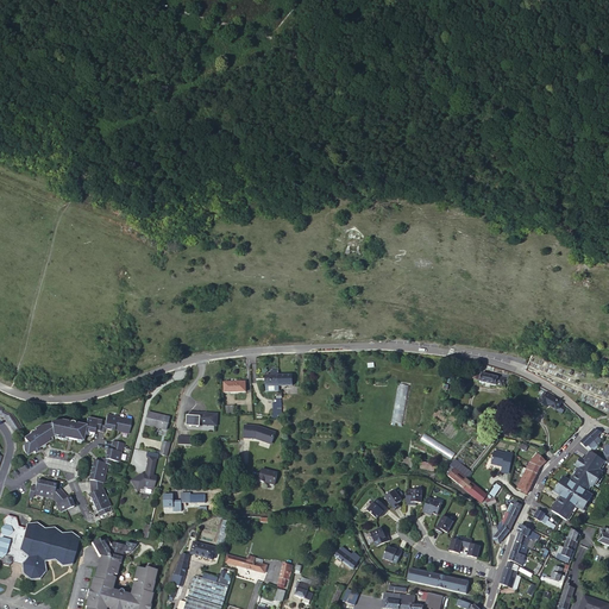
[(382,364),(372,364),(372,376),(382,376),(382,364)]
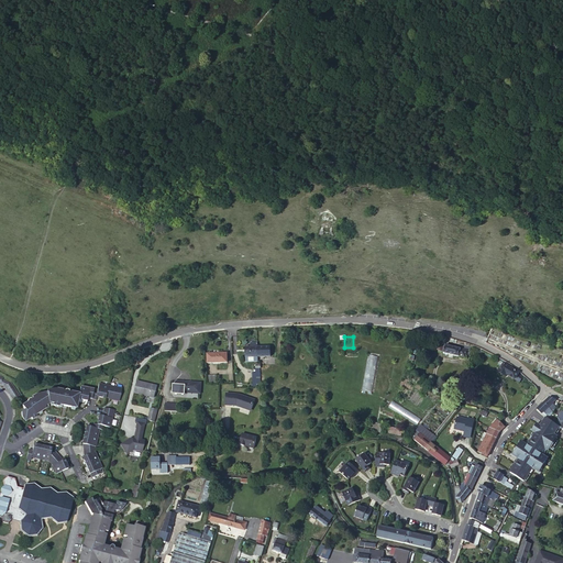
[(466,350),(463,349),(439,343),(438,350),(442,351),(443,348),(444,348),(443,353),(459,356),(459,355),(465,357),(466,354),(466,350)]
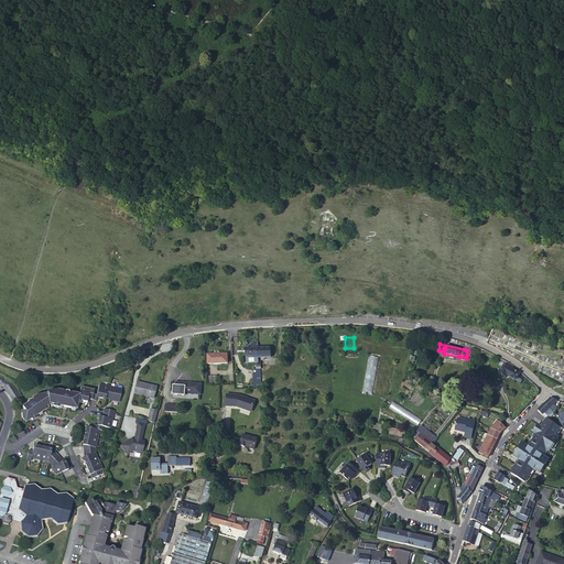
[(258,353),(257,347),(246,348),(246,358),(259,358),(261,357),(261,353),(258,353)]
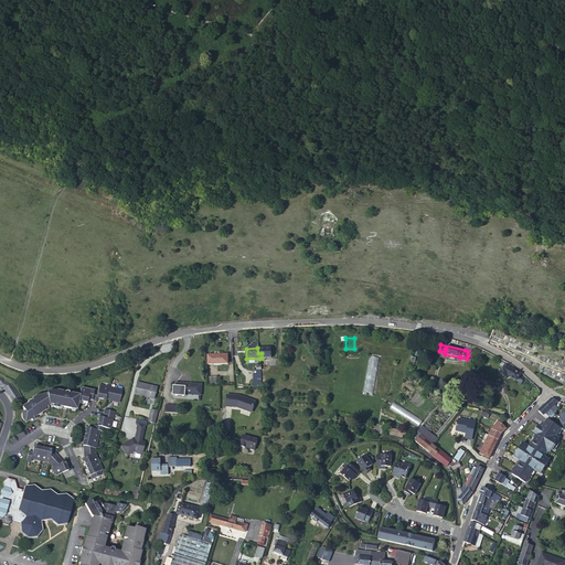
[(272,348),(259,348),(257,348),(258,353),(262,353),(262,358),(272,358),(272,348)]
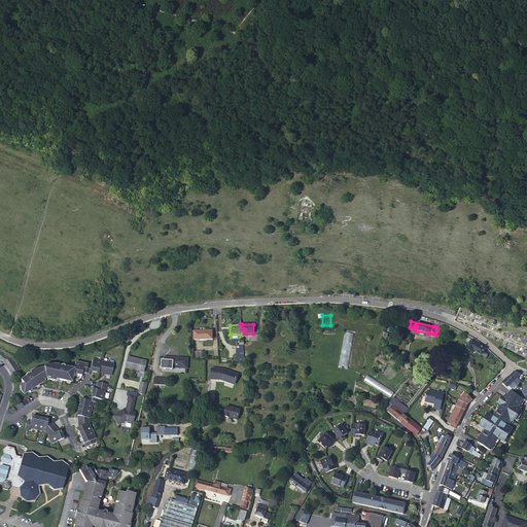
[(212,330),(194,331),(194,340),(212,340),(212,330)]
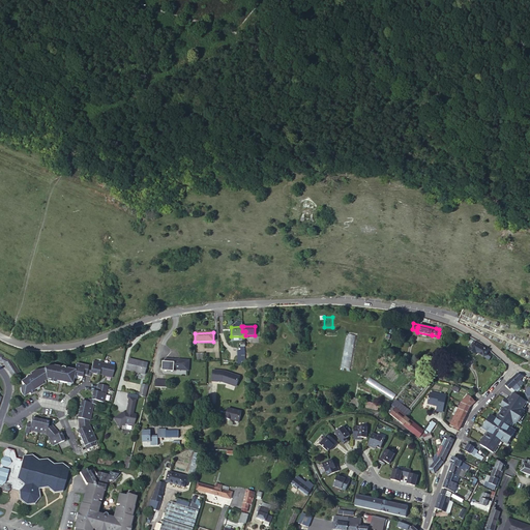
[(355,336),(346,334),(341,367),(350,370),(355,336)]
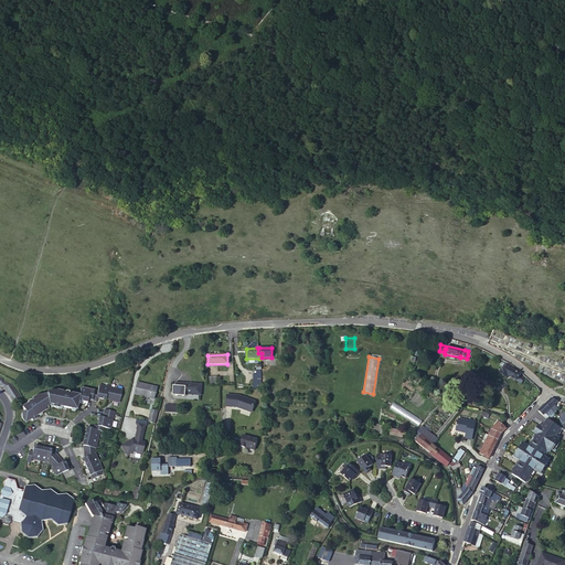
[(505,365),(503,368),(501,373),(508,376),(509,375),(521,383),(524,379),(520,375),(521,374),(507,366),(505,365)]
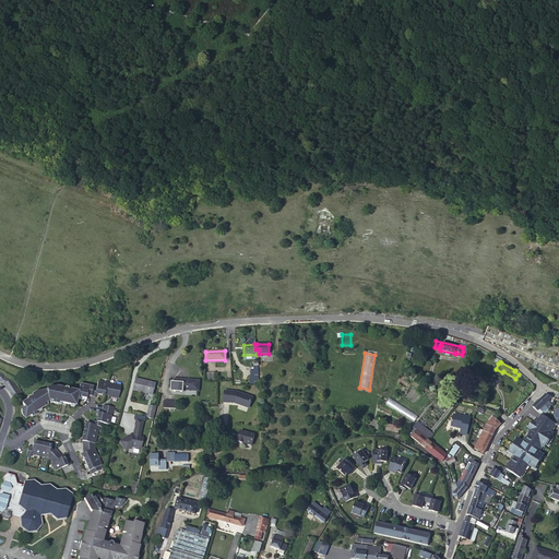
[(11,378),(9,379),(4,382),(13,396),(20,392),(11,378)]
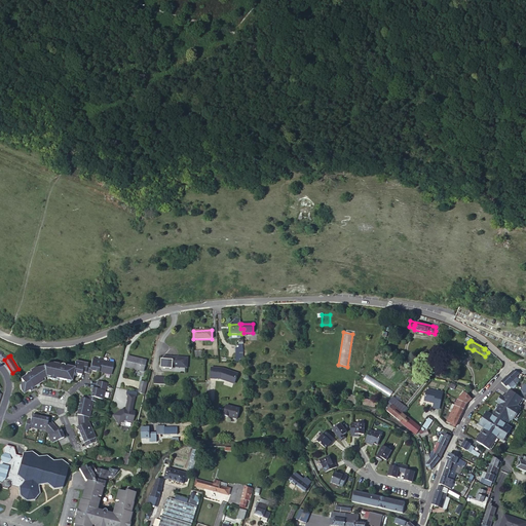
[(147,361),(128,357),(125,367),(144,372),(147,361)]
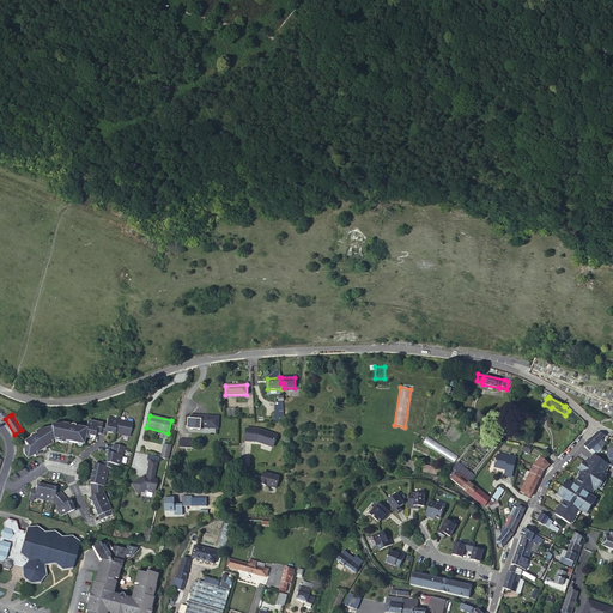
[(218,418),(192,416),(190,426),(218,429),(218,418)]
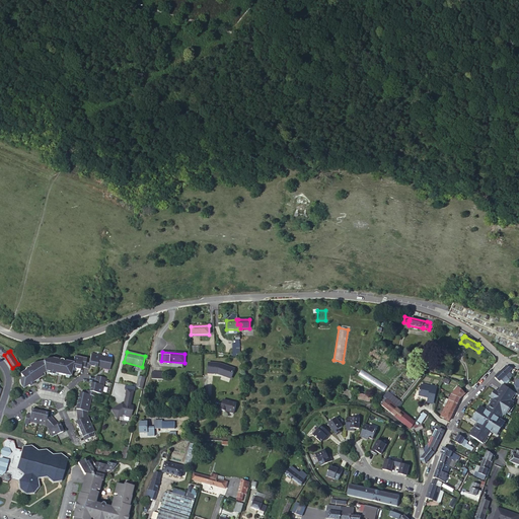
[(92,354),(91,360),(89,365),(92,366),(92,367),(98,368),(98,367),(104,369),(109,371),(114,359),(113,359),(101,356),(92,354)]
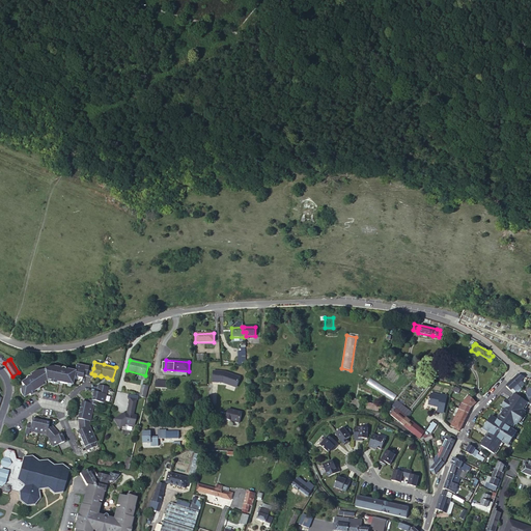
[(91,373),(93,368),(77,364),(76,371),(74,376),(79,378),(83,378),(83,375),(90,378),(91,374),(91,373)]
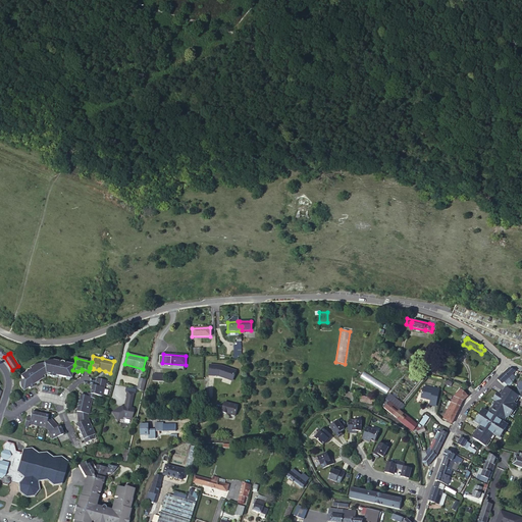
[(72,370),(74,365),(65,363),(65,364),(64,364),(60,363),(58,362),(59,361),(53,360),(44,361),(44,362),(45,372),(46,373),(50,373),(49,375),(54,376),(54,375),(57,375),(66,378),(69,378),(70,379),(72,372),(72,370)]
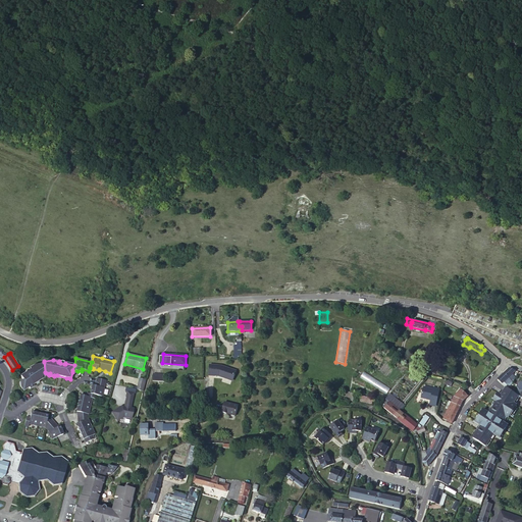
[(45,372),(44,362),(35,364),(30,367),(31,368),(30,369),(25,371),(20,374),(22,378),(19,380),(19,384),(22,385),(24,388),(28,386),(29,387),(33,384),(33,383),(39,379),(42,378),(42,377),(41,376),(44,374),(45,373),(45,372)]
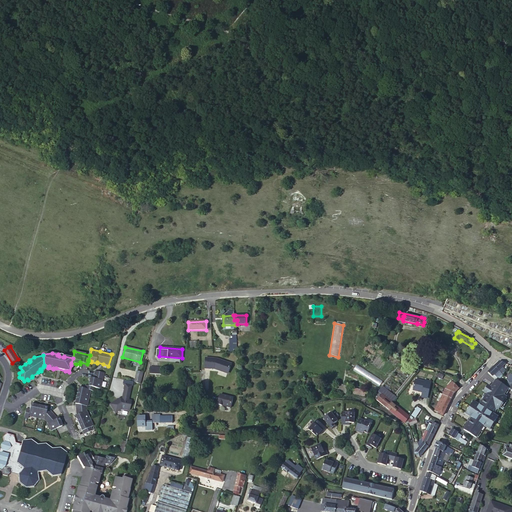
[(211,370),(214,370),(215,369),(217,360),(205,359),(205,369),(211,370)]
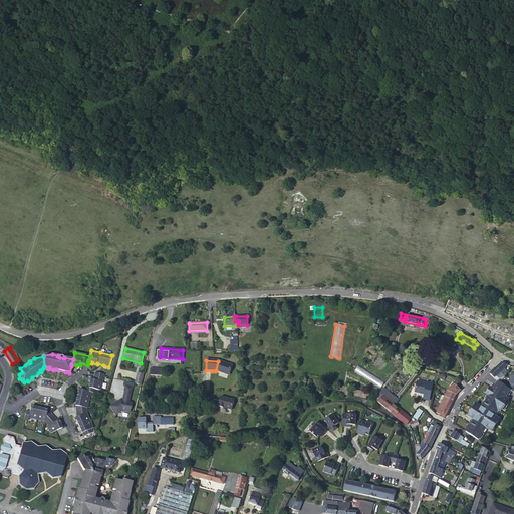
[(229,374),(232,366),(218,361),(216,370),(219,371),(220,372),(228,375),(229,374)]
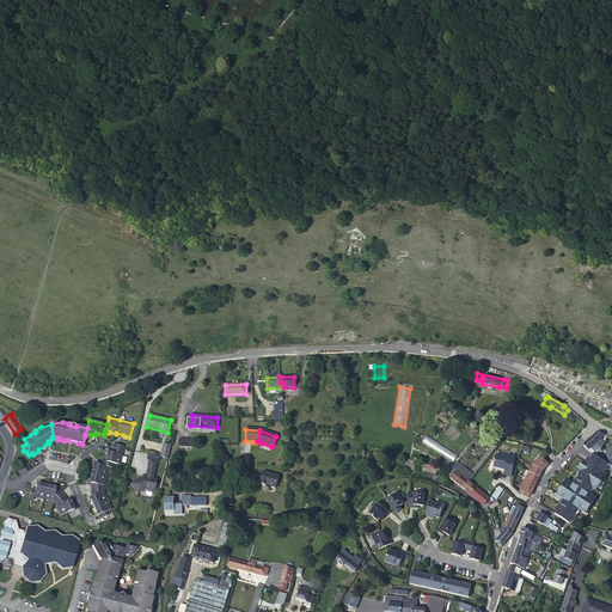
[(598,430),(592,438),(601,448),(605,442),(600,438),(605,434),(598,430)]
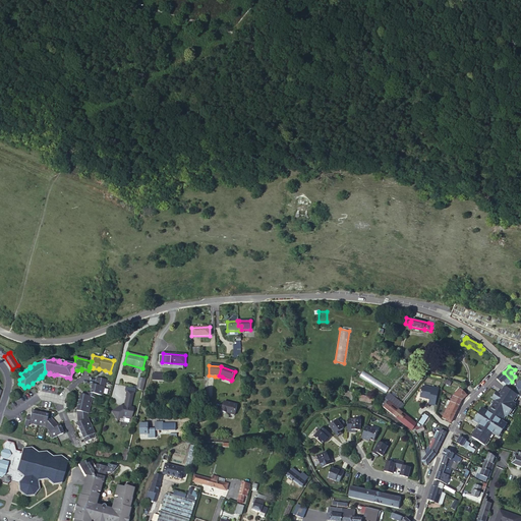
[(278,379),(280,374),(270,369),(267,381),(277,384),(279,379),(278,379)]
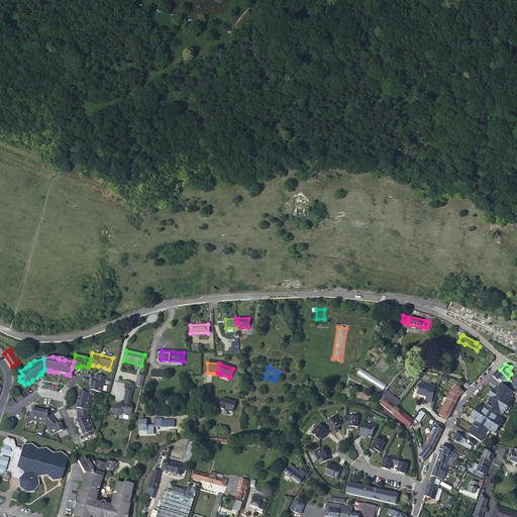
[(364,370),(360,378),(383,391),(387,385),(364,370)]
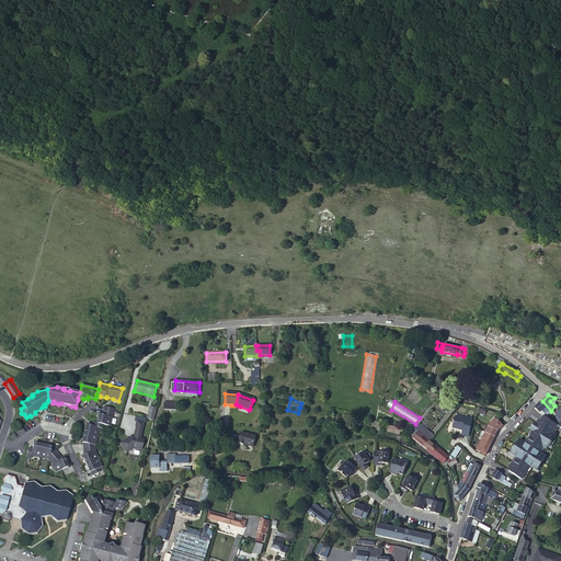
[(551,411),(542,401),(535,407),(540,412),(541,410),(545,413),(547,411),(549,413),(551,411)]
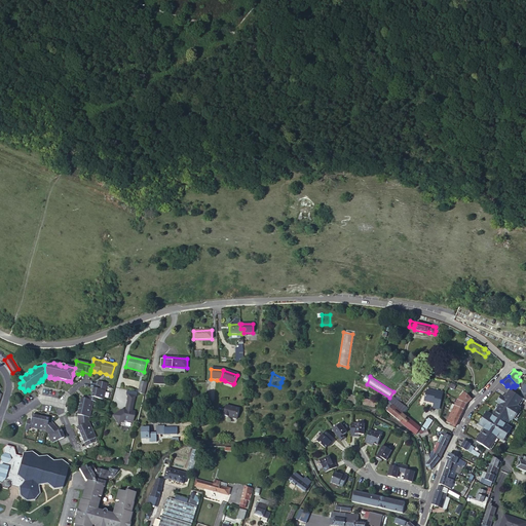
[(154,384),(164,385),(165,377),(155,377),(154,384)]
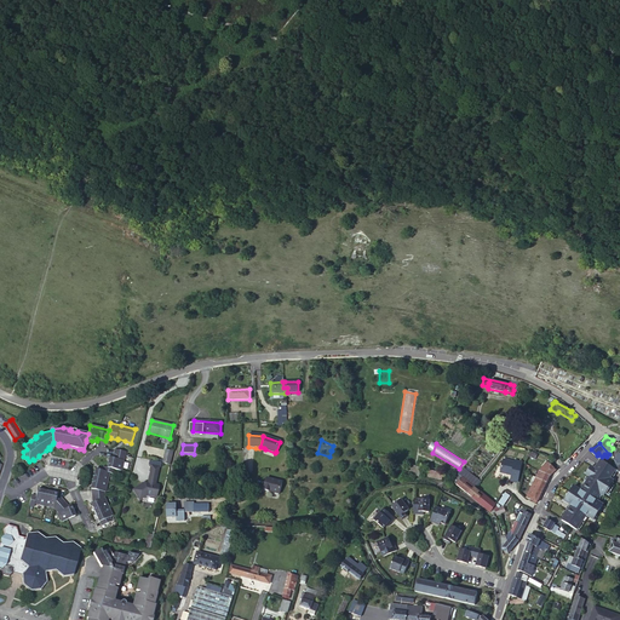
[(108,469),(115,470),(122,472),(127,454),(118,451),(115,460),(113,459),(112,463),(110,463),(108,469)]
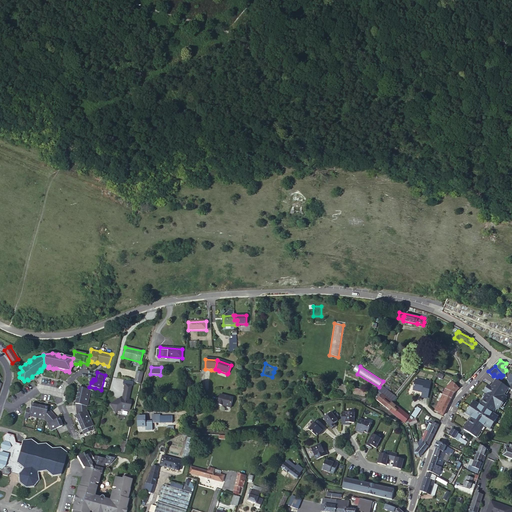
[(511,383),(509,382),(508,380),(506,378),(502,383),(509,388),(511,390),(511,383)]
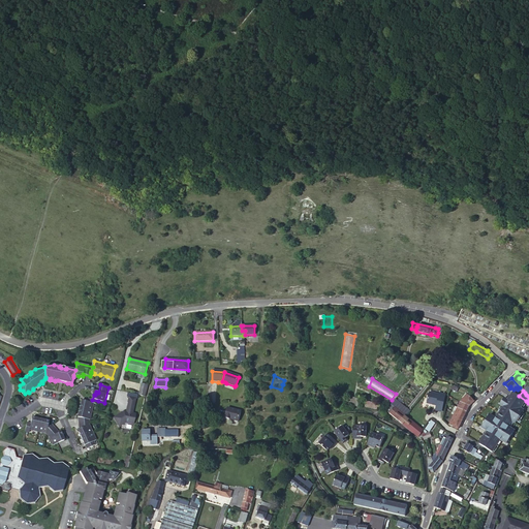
[(439,394),(430,392),(427,403),(437,406),(436,410),(442,411),(445,395),(440,393),(439,394)]
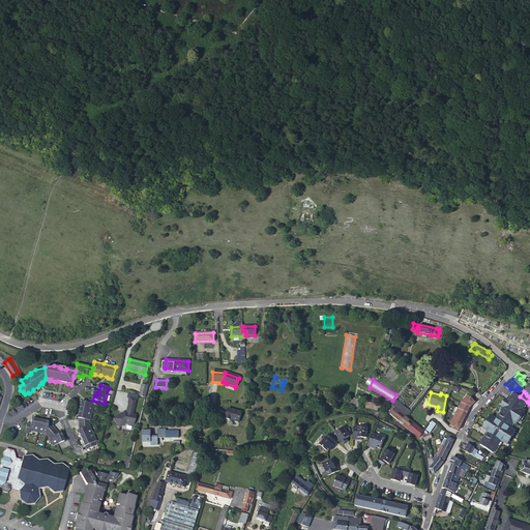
[(525,405),(527,402),(520,396),(513,392),(512,395),(508,401),(505,399),(501,405),(504,407),(497,419),(491,415),(489,419),(490,420),(487,425),(484,424),(482,429),(488,433),(479,445),(493,453),(501,441),(507,445),(509,441),(508,440),(511,434),(513,435),(516,432),(509,428),(513,422),(516,424),(518,422),(519,422),(524,414),(523,413),(525,411),(522,409),(525,405)]
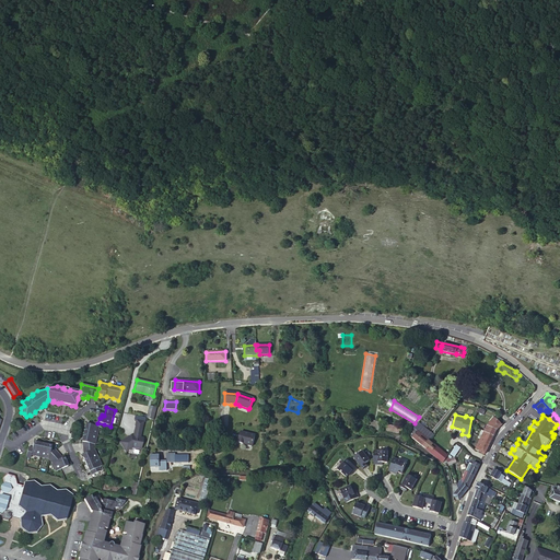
[(497,430),(502,424),(494,417),(487,426),(476,450),(485,454),(497,430)]
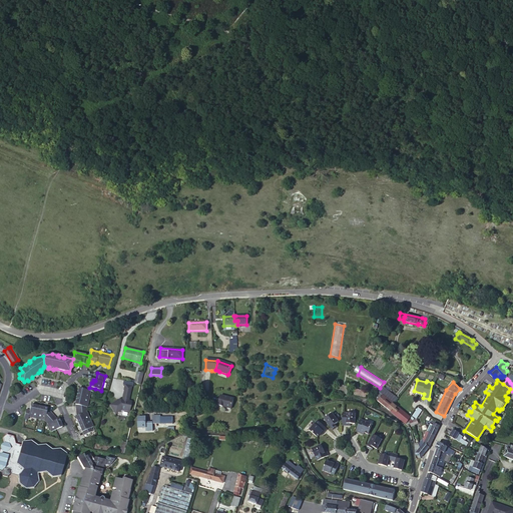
[(340,393),(348,394),(349,386),(341,385),(340,393)]
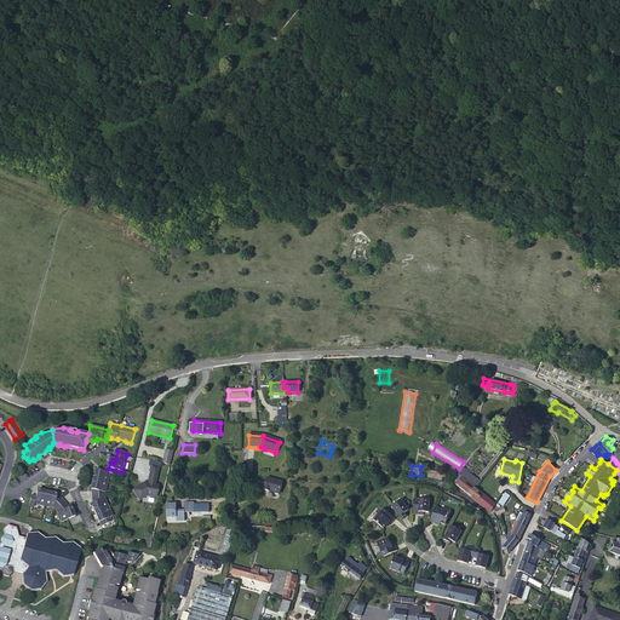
[(453,481),(466,493),(476,488),(481,482),(464,468),(453,481)]
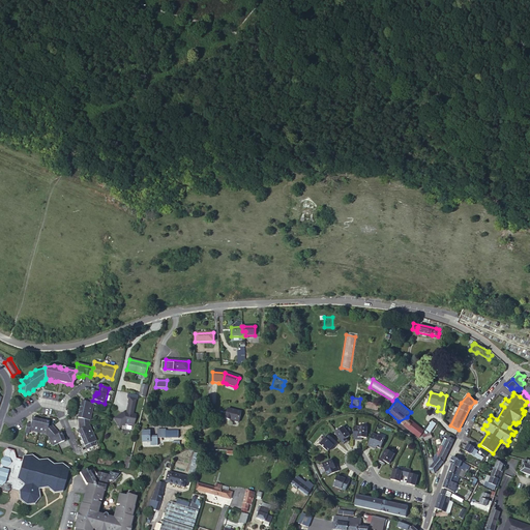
[(82,405),(86,406),(83,420),(89,421),(90,421),(95,405),(88,404),(84,403),(83,405),(82,405)]
